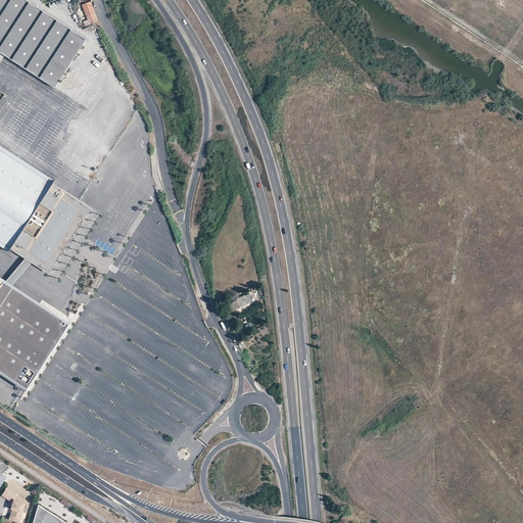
[(86,38),(27,0),(0,0),(0,51),(53,87),(86,38)]
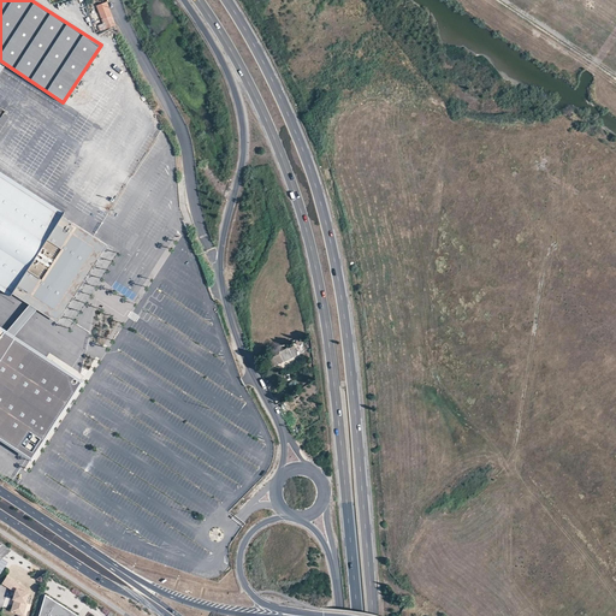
[(107,1),(98,5),(104,23),(106,29),(114,27),(117,25),(107,1)]
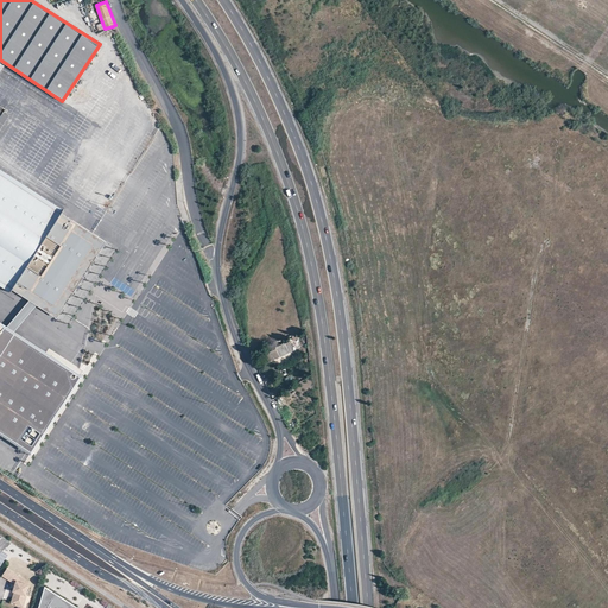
[(0,276),(17,286),(63,211),(0,171),(0,276)]
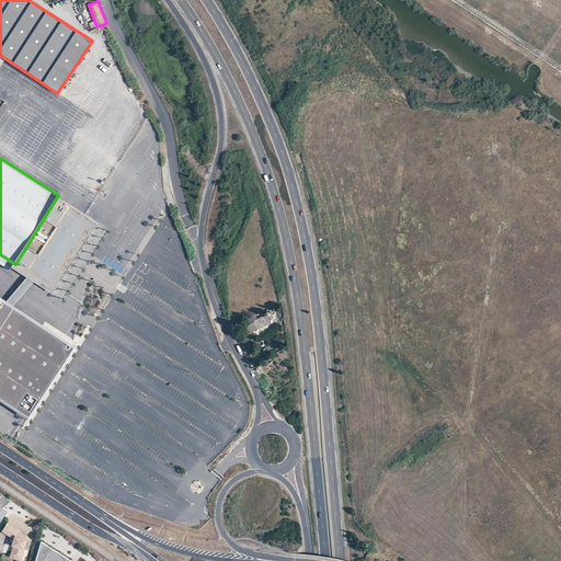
[(68,201),(58,195),(15,264),(25,271),(29,264),(54,279),(89,222),(64,207),(68,201)]
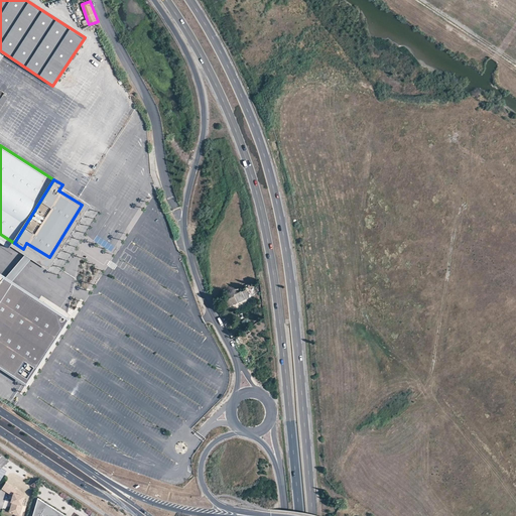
[(92,203),(62,184),(58,190),(82,205),(49,257),(26,243),(23,249),(51,266),(92,203)]
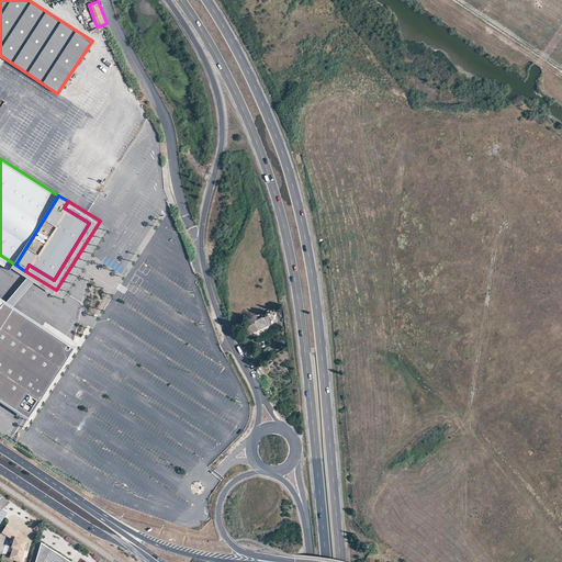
[(0,398),(30,418),(78,347),(7,302),(4,305),(0,302),(0,398)]
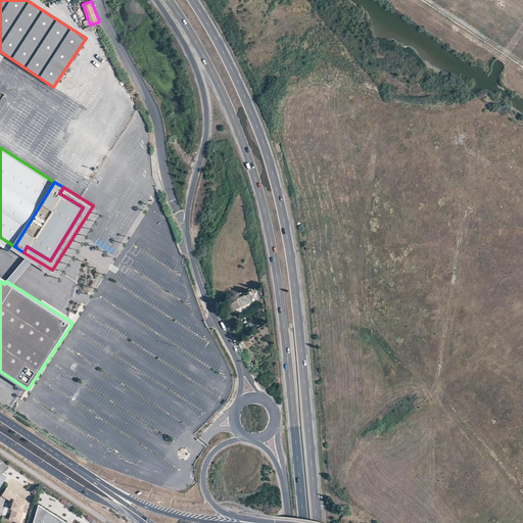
[(236,297),(237,299),(224,305),(227,313),(251,301),(249,293),(246,294),(244,295),(243,293),(236,297)]
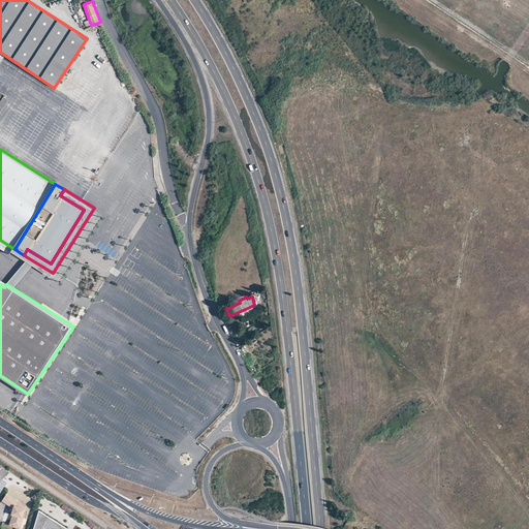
[(11,512),(13,512),(12,516),(10,521),(9,526),(16,528),(16,526),(19,524),(22,525),(23,520),(22,519),(25,507),(9,497),(5,503),(12,508),(11,512)]
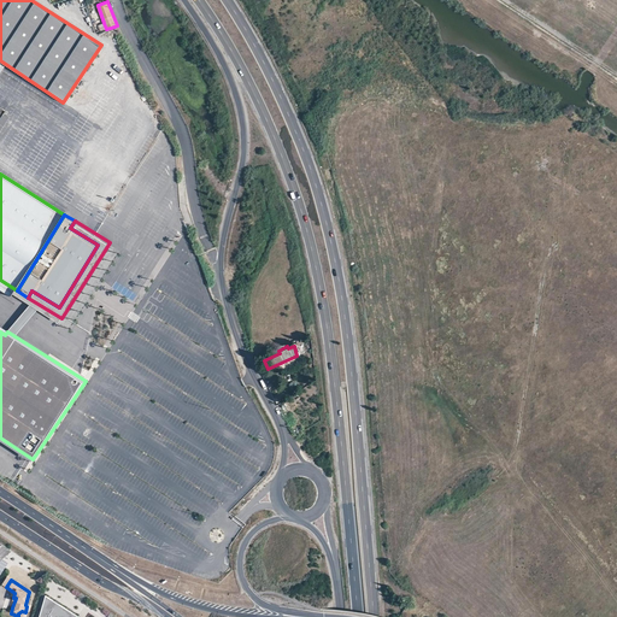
[(77,616),(46,597),(40,616),(77,616)]
